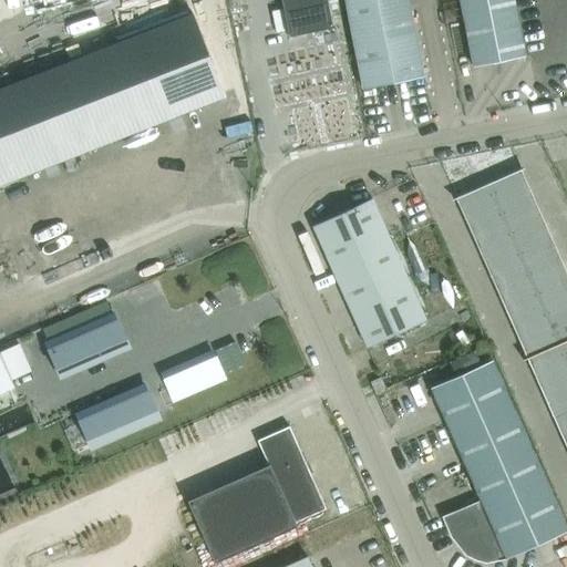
[(331,27),(326,0),(280,0),(288,35),(331,27)]
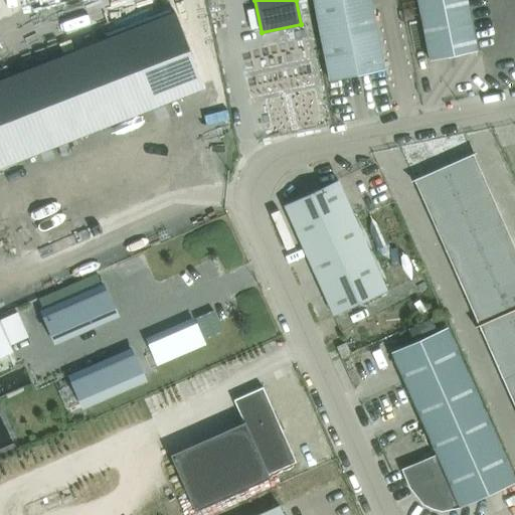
[(312,0),(330,84),(385,73),(369,0),(312,0)]
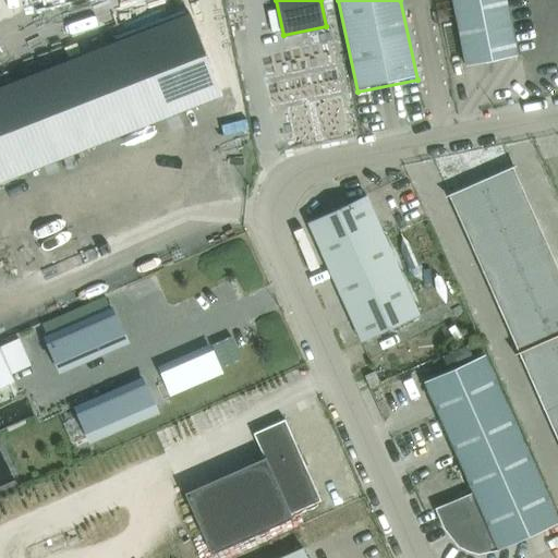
[(505,0),(451,0),(464,65),(517,55),(505,0)]
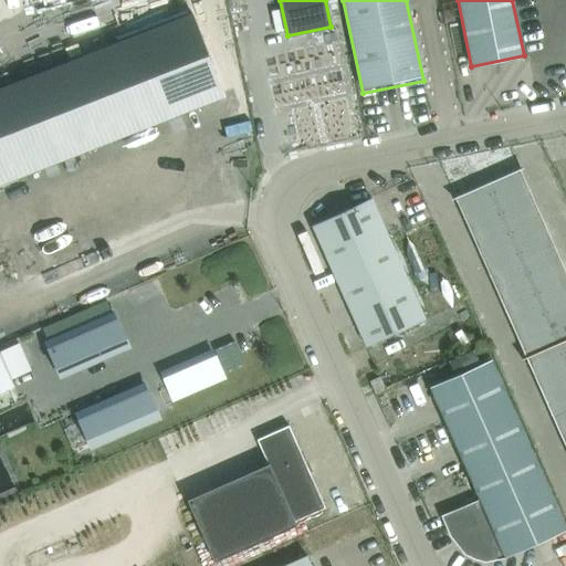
[(191,9),(0,84),(0,186),(226,97),(191,9)]
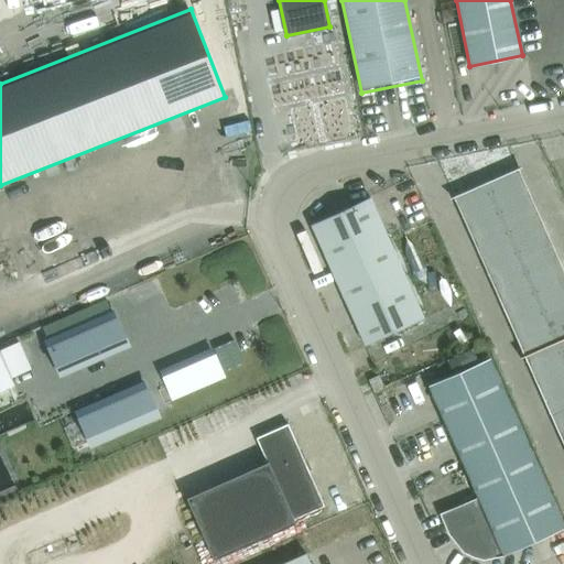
[(494,203),(527,188),(518,169),(518,167),(485,183),(494,203)]
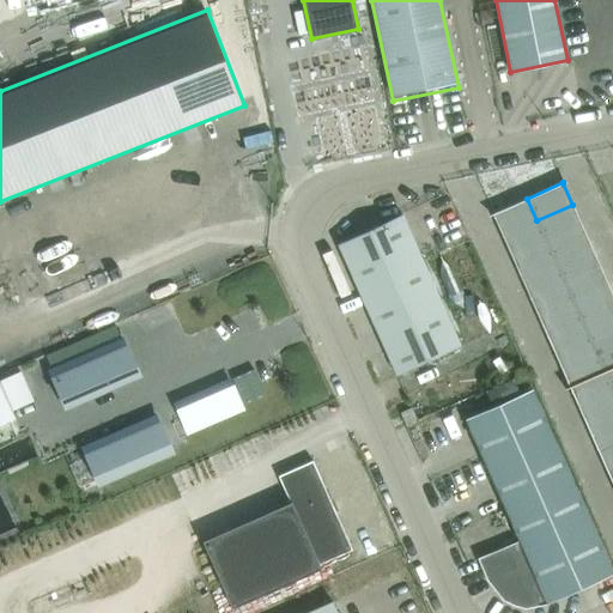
[(536,220),(527,199),(491,214),(492,214),(502,236),(536,220)]
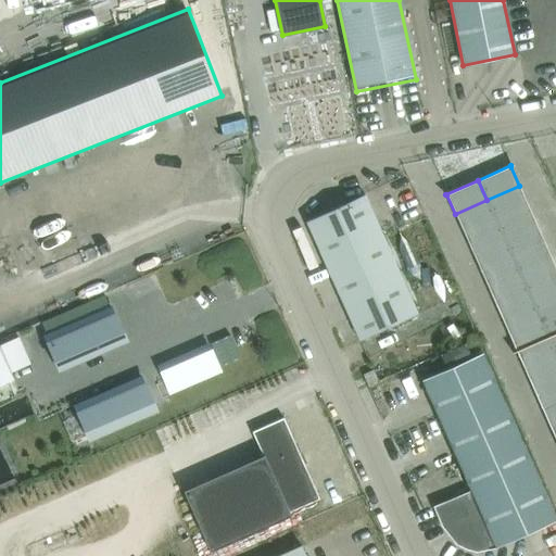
[(487,200),(495,219),(528,205),(519,186),(487,200)]
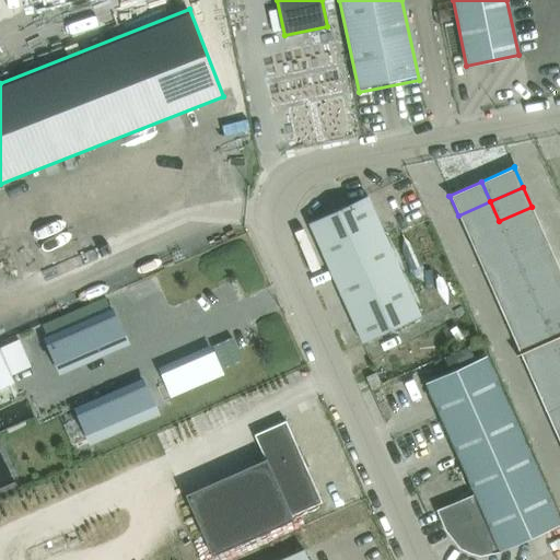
[(362,342),(420,316),(366,196),(308,222),(362,342)]
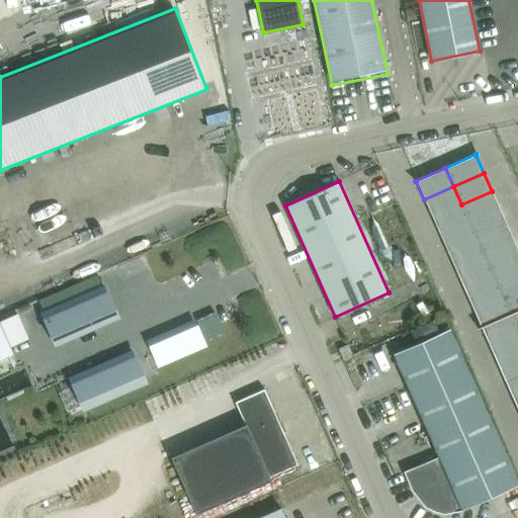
[(461,204),(453,186),(424,199),(432,218),(461,204)]
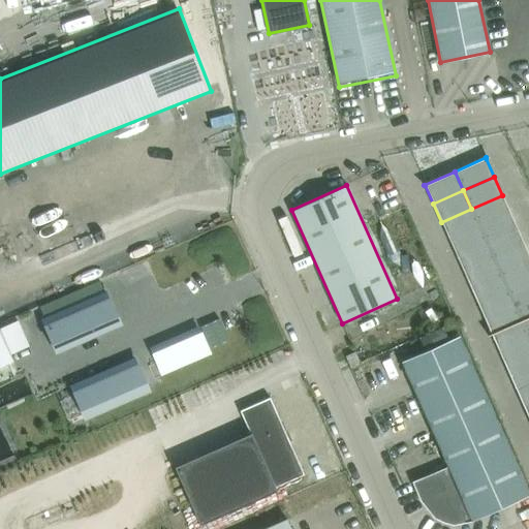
[(479,227),(510,214),(502,195),(471,209),(479,227)]
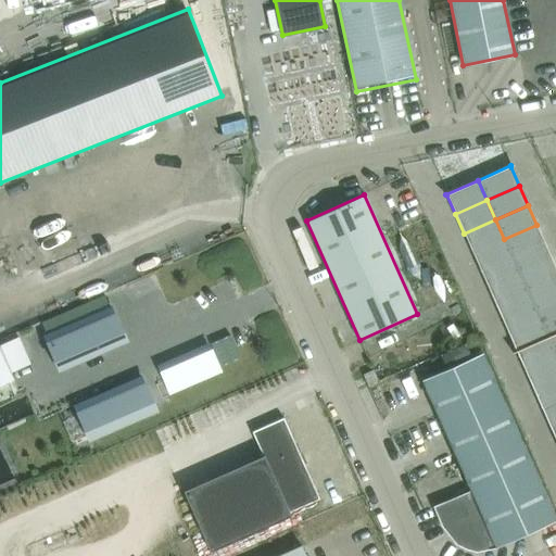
[(504,239),(495,219),(464,234),(472,253),(504,239)]
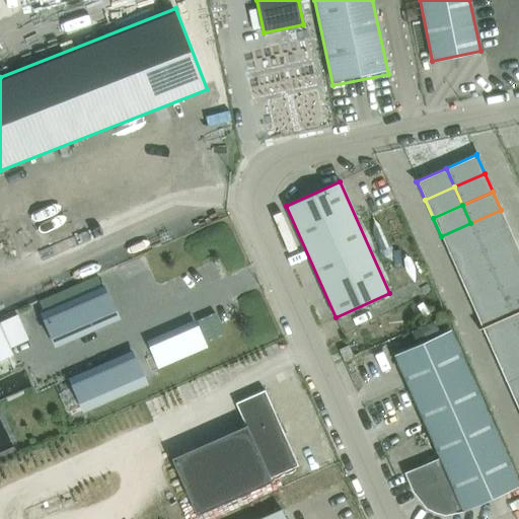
[(470,223),(478,241),(509,228),(501,210),(470,223)]
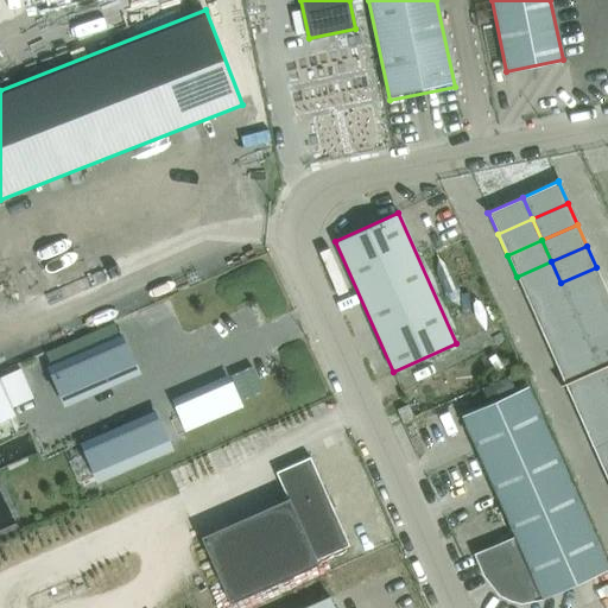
[(561,283),(551,261),(517,277),(526,298),(561,283)]
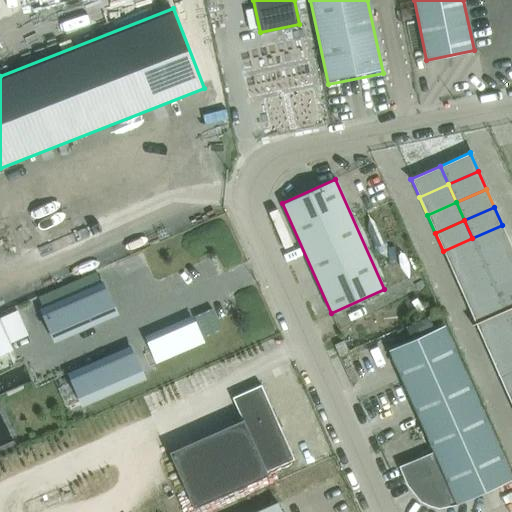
[(472,238),(480,256),(510,243),(502,225),(472,238)]
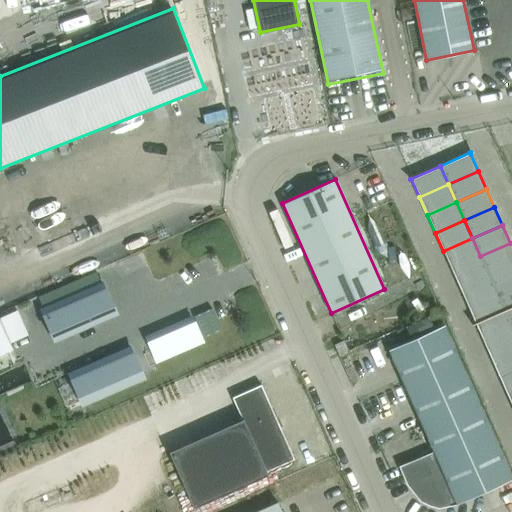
[(480,256),(472,238),(443,251),(451,269),(480,256)]
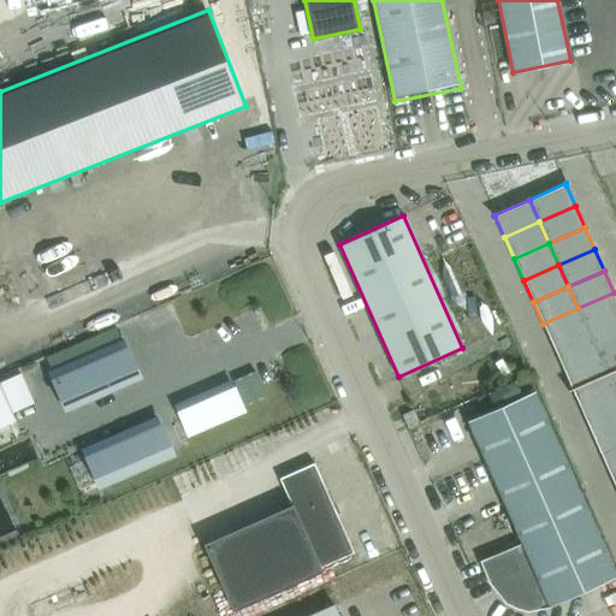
[(578,308),(587,330),(615,317),(615,298),(614,292),(578,308)]
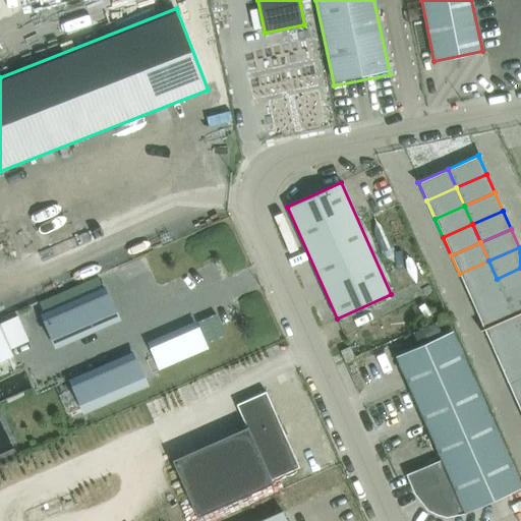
[(497,279),(488,261),(459,274),(467,292),(497,279)]
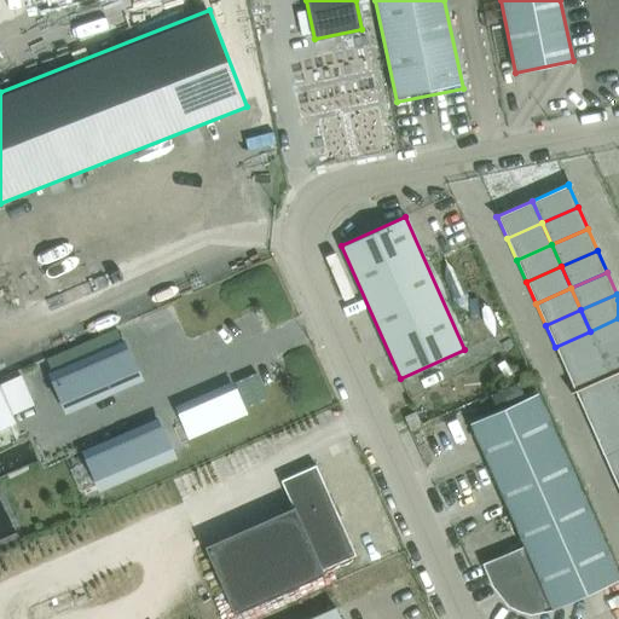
[(600,353),(618,345),(618,318),(590,331),(600,353)]
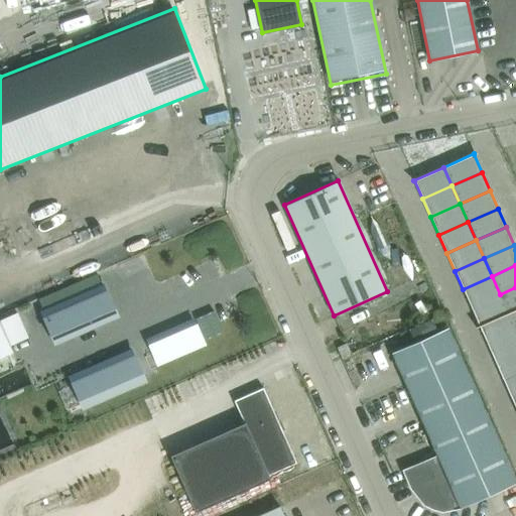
[(97,275),(38,300),(43,311),(42,312),(55,343),(116,315),(103,286),(102,286),(97,275)]
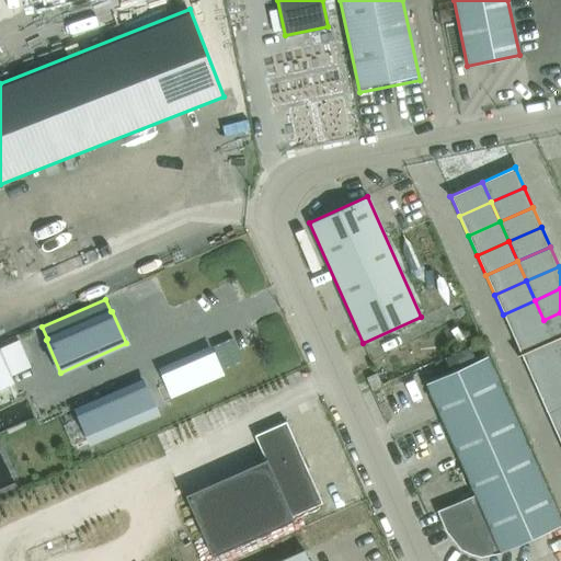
[(544,320),(535,300),(503,315),(512,334),(544,320)]
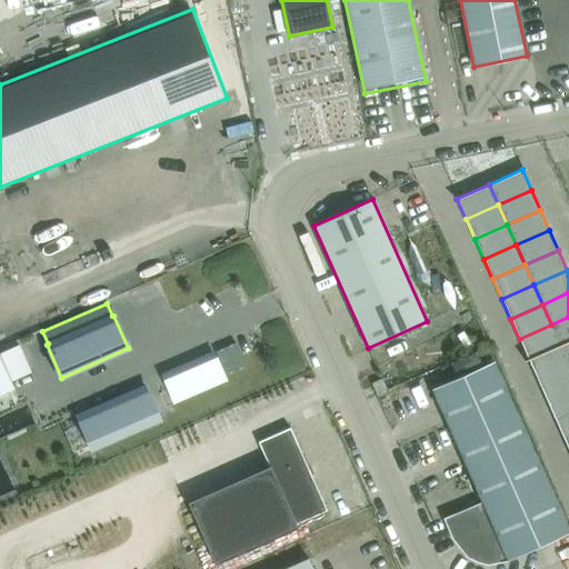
[(568,317),(551,325),(560,345),(568,340),(568,317)]
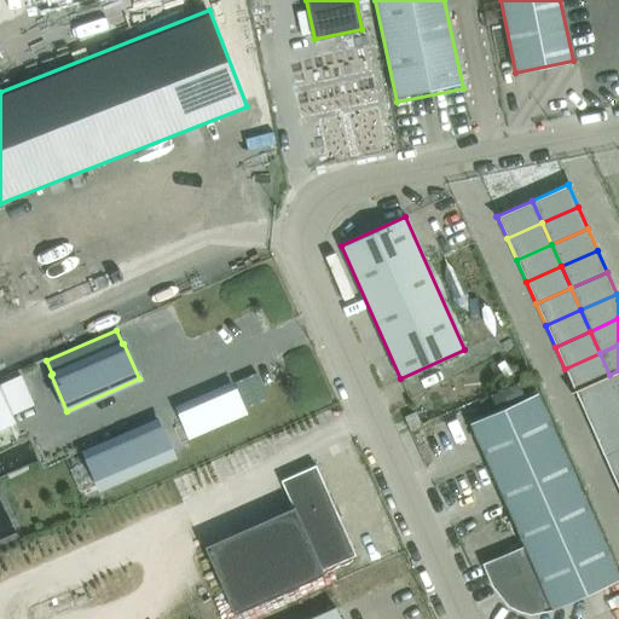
[(600,353),(565,369),(574,391),(609,375),(600,353)]
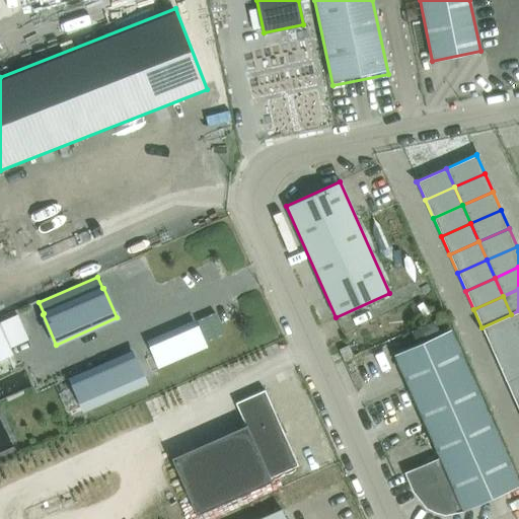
[(518,332),(518,331),(511,314),(482,327),(490,346),(518,332)]
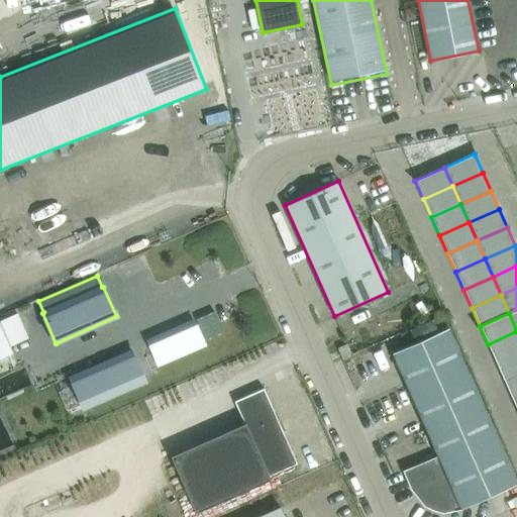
[(0,358),(12,353),(5,339),(6,339),(9,346),(25,338),(15,315),(0,322),(0,358)]
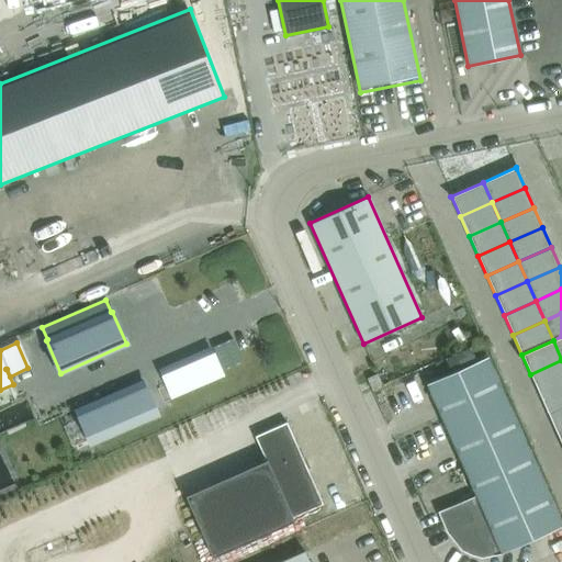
[(212,349),(159,373),(170,397),(223,374),(212,349)]
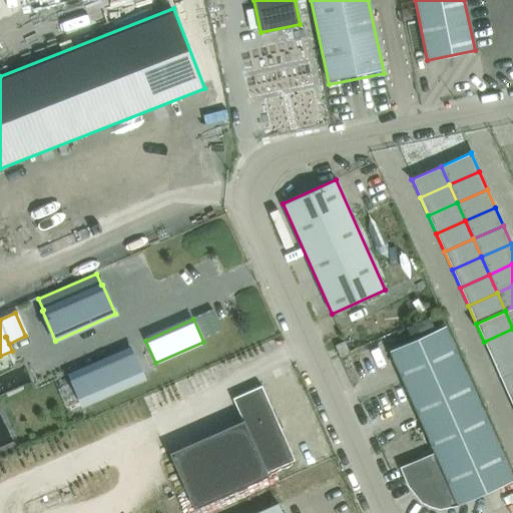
[(512,480),(444,326),(389,350),(457,505),(512,480)]
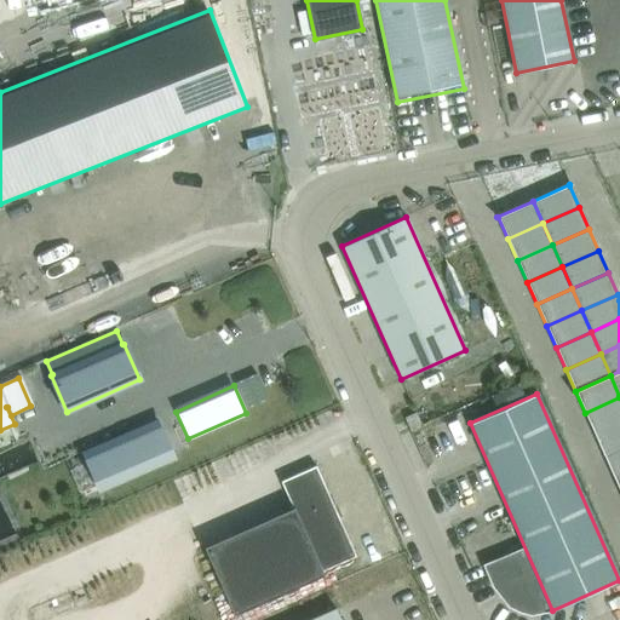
[(619,423),(619,397),(585,413),(595,435),(619,423)]
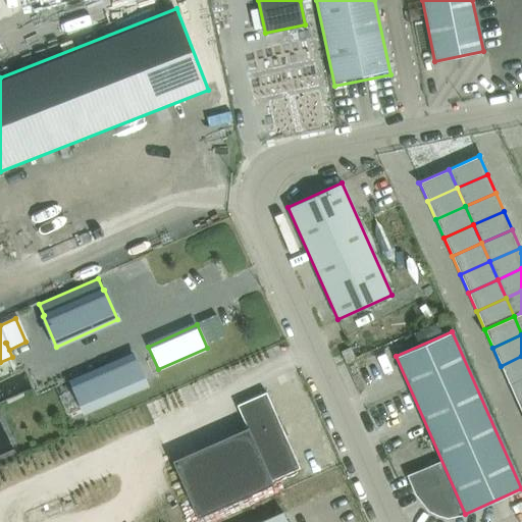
[(350,347),(340,352),(345,362),(355,357),(350,347)]
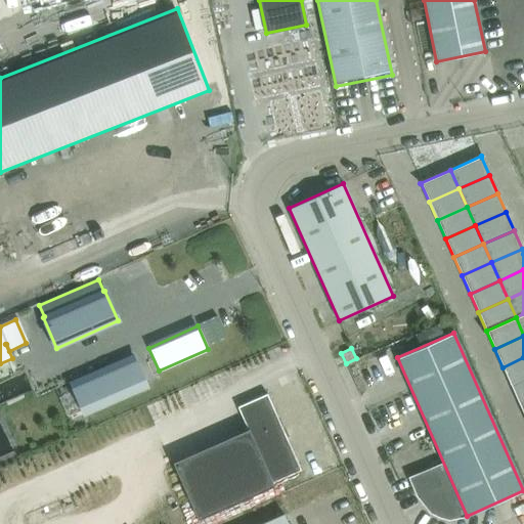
[(84,413),(146,387),(133,356),(71,383),(84,413)]
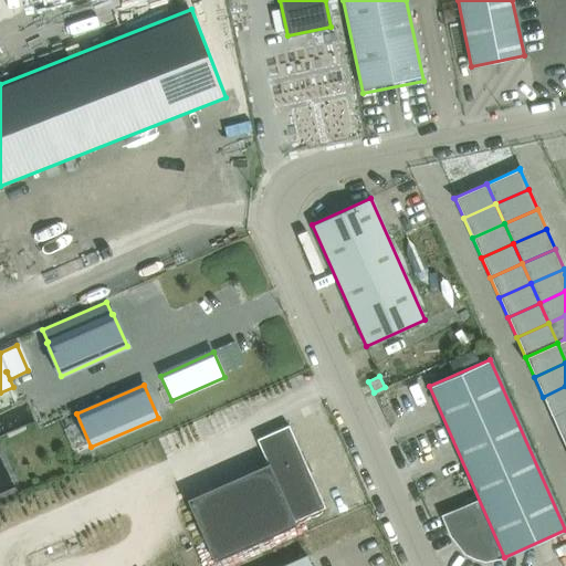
[(565,410),(565,386),(543,397),(552,417),(565,410)]
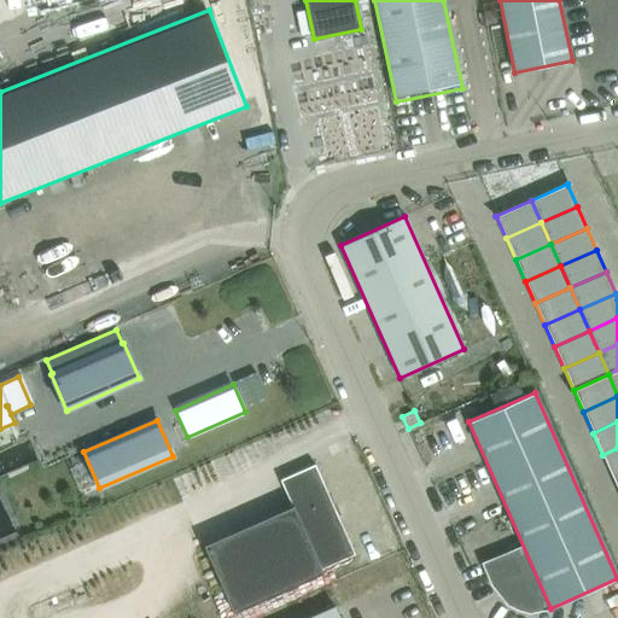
[(617,474),(617,448),(602,455),(612,477),(617,474)]
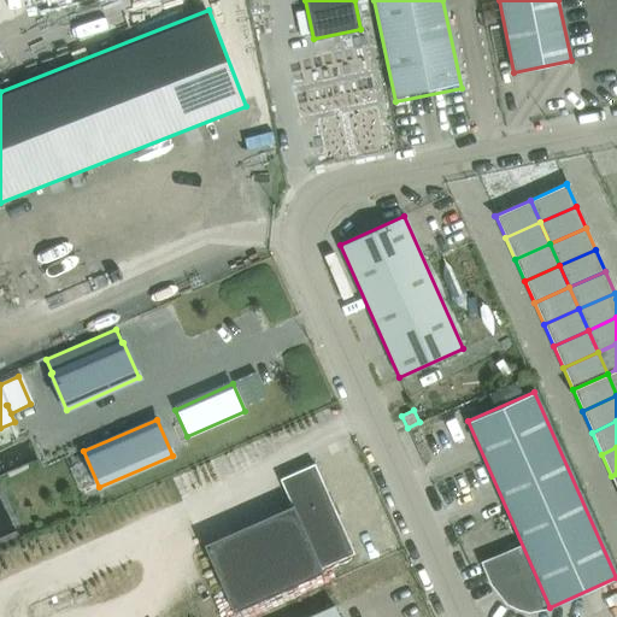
[(233,612),(306,580),(323,573),(321,569),(354,553),(315,464),(280,480),(291,506),(203,545),(233,612)]
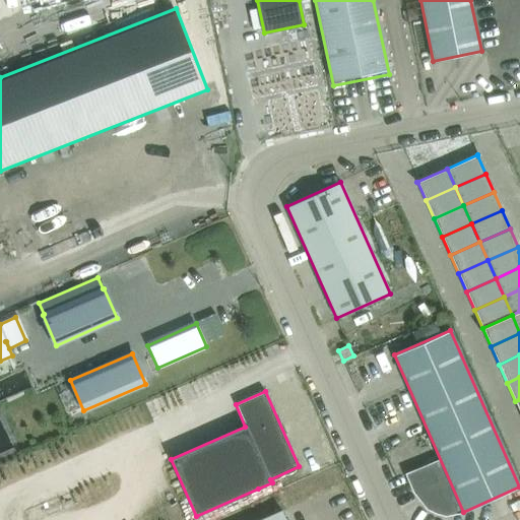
[(285,519),(281,510),(258,519),(285,519)]
